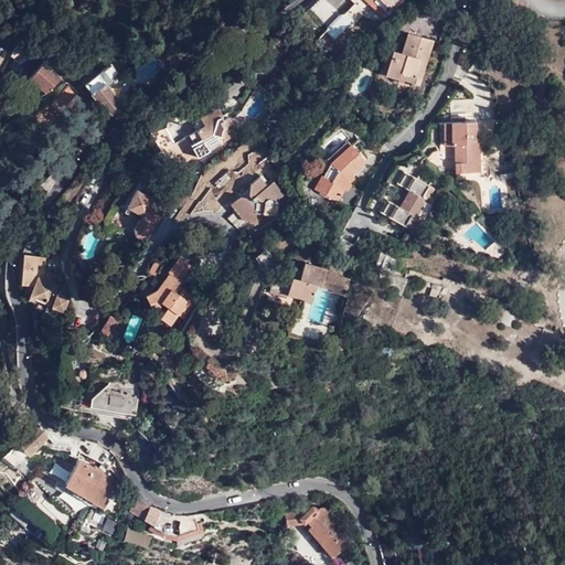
[(267,0),(267,1),(276,11),(288,0),(267,0)]
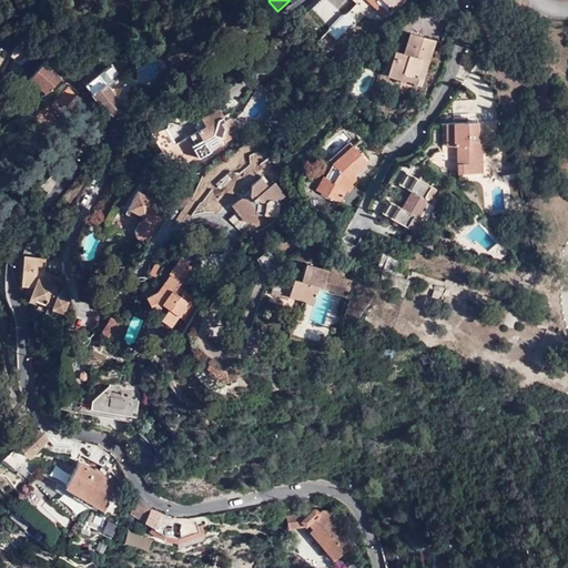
[(369,0),(361,0),(358,2),(350,11),(375,18),(382,11),(388,18),(396,10),(389,3),(392,0),(401,0),(404,2),(405,0),(384,0),(385,0),(377,7),(369,0)]
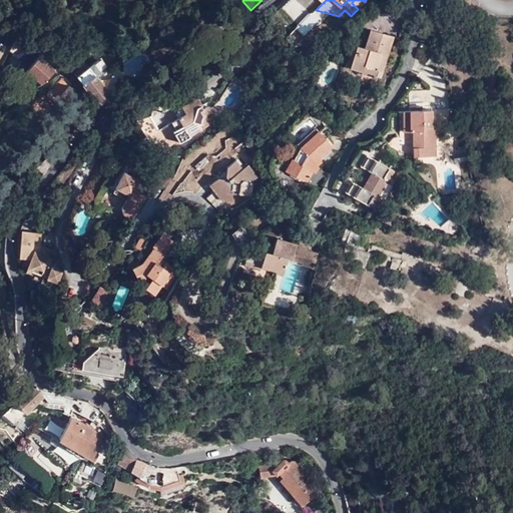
[(354,0),(352,3),(358,9),(365,2),(362,0),(354,0)]
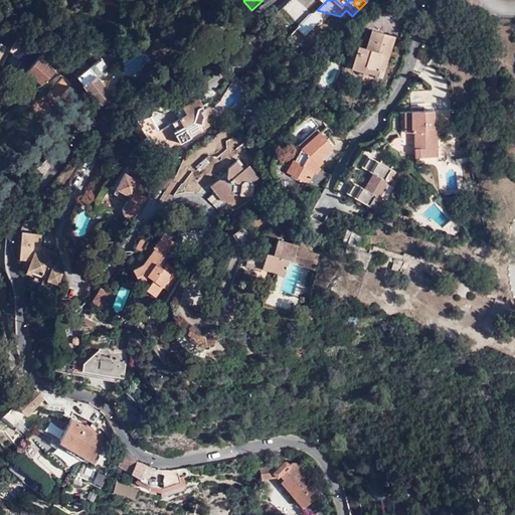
[(195,30),(189,35),(194,41),(200,35),(195,30)]
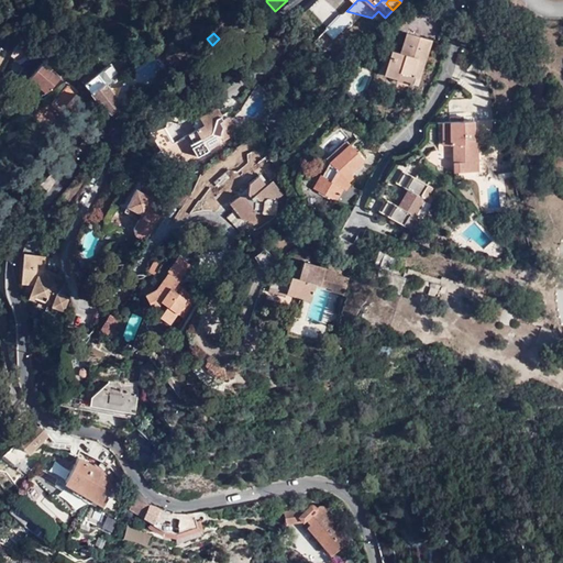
[(400,74),(419,79),(431,41),(407,34),(400,54),(393,52),(385,76),(398,80),(400,74)]
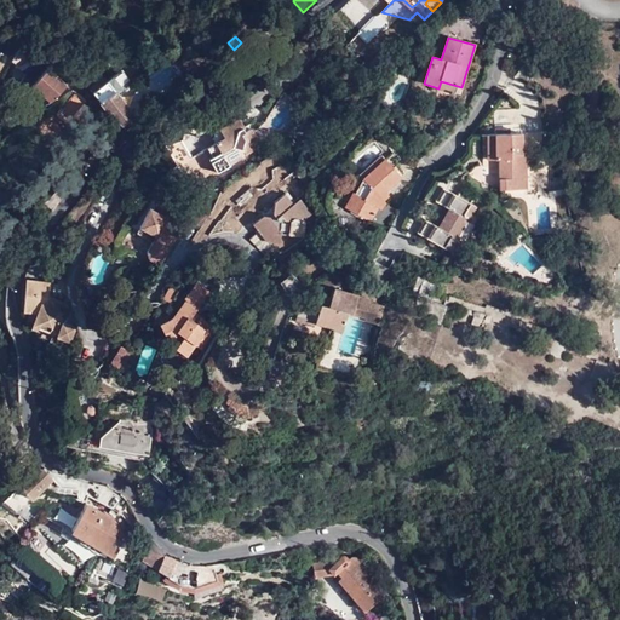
[(57,96),(67,85),(46,67),(21,47),(13,59),(29,72),(22,80),(49,103),(57,96)]
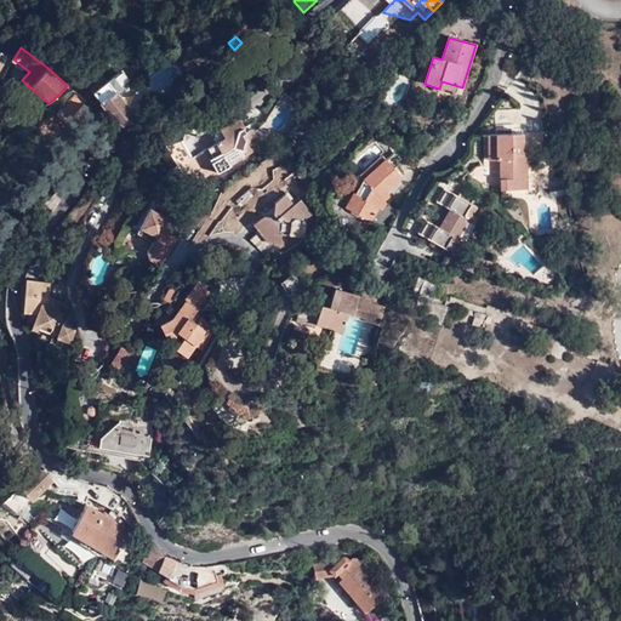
[(89,81),(95,89),(107,80),(101,72),(89,81)]
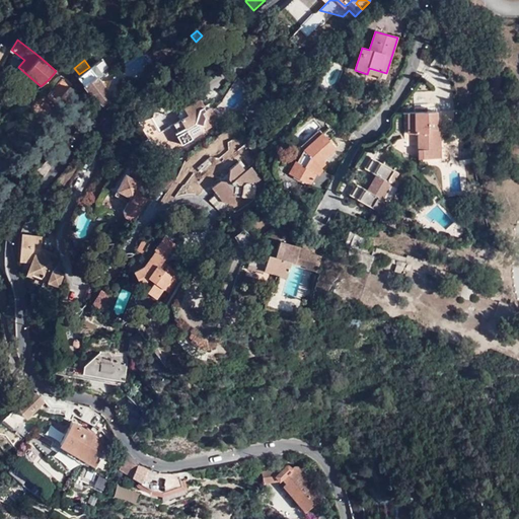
[(89,95),(97,105),(99,104),(103,103),(113,96),(98,77),(102,73),(94,63),(89,67),(79,74),(77,76),(91,93),(89,95)]
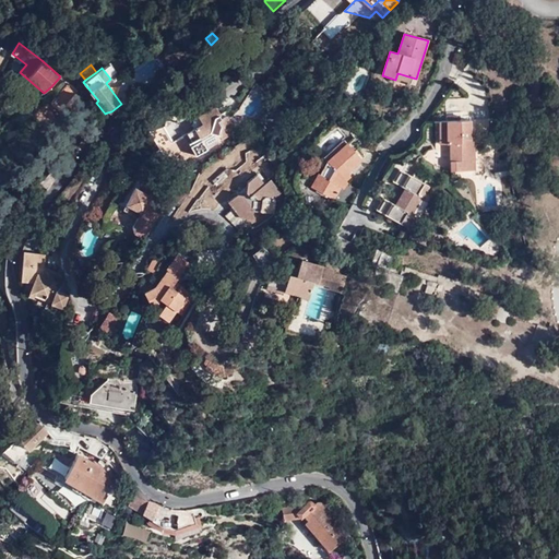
[(414,86),(416,79),(397,73),(395,80),(407,83),(406,85),(409,86),(411,85),(414,86)]
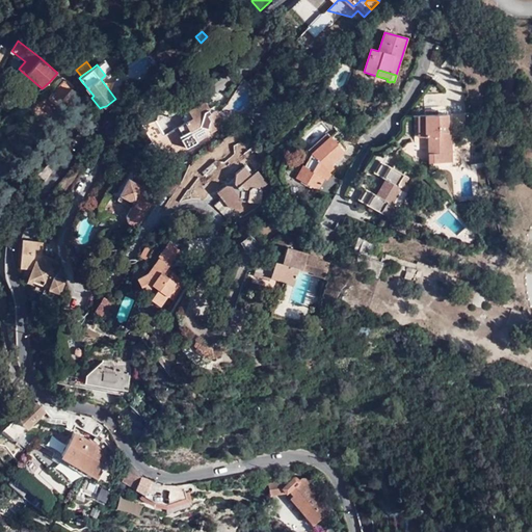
[(61,97),(56,103),(63,108),(69,102),(73,106),(71,108),(79,114),(89,102),(73,89),(64,100),(61,97)]
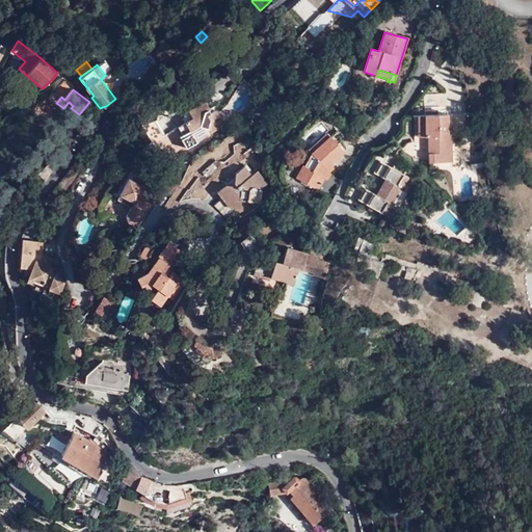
[(190,128),(200,123),(201,121),(208,123),(207,125),(210,131),(225,122),(219,111),(217,112),(215,108),(208,112),(206,108),(208,107),(204,99),(187,107),(192,115),(177,124),(183,135),(188,132),(188,130),(190,128)]
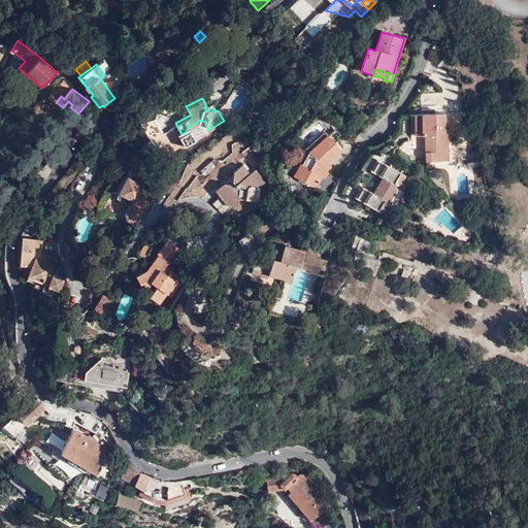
[(245,116),(262,102),(259,98),(242,112),(245,116)]
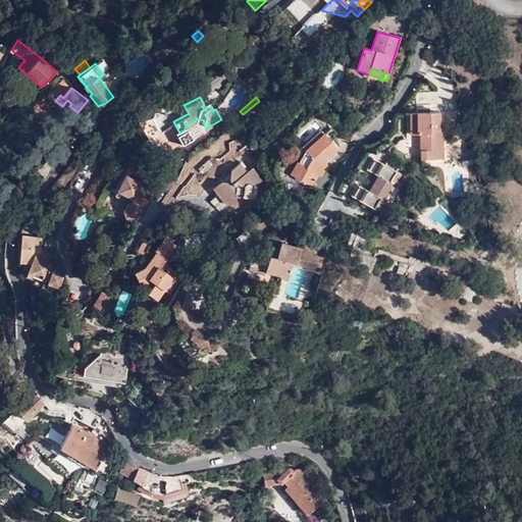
[(416,112),(417,134),(419,134),(420,159),(444,158),(441,128),(438,128),(437,111),(428,112),(428,107),(416,108),(416,112)]
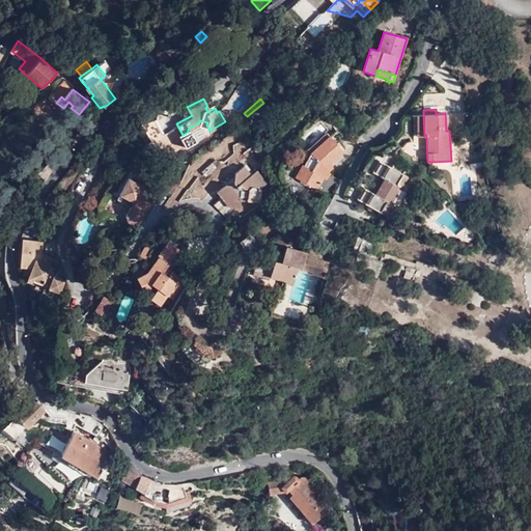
[(413,115),(414,136),(424,136),(423,114),(413,115)]
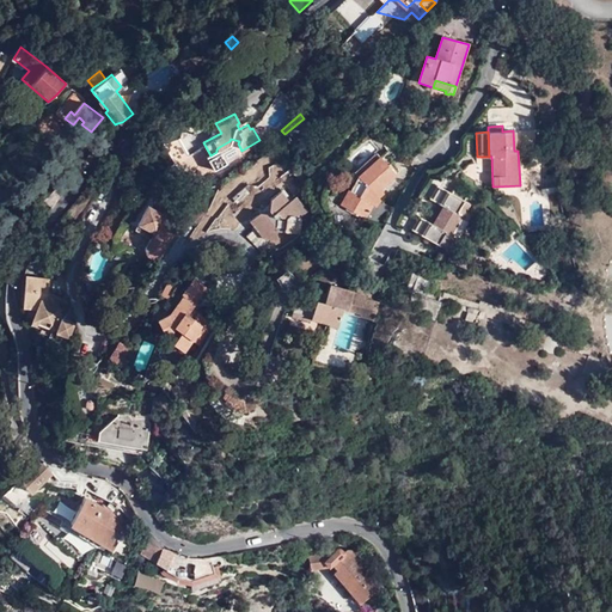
[(374,191),(379,187),(396,172),(379,154),(357,172),(359,173),(349,188),(346,185),(337,201),(379,227),(391,207),(380,201),(378,197),(374,191)]
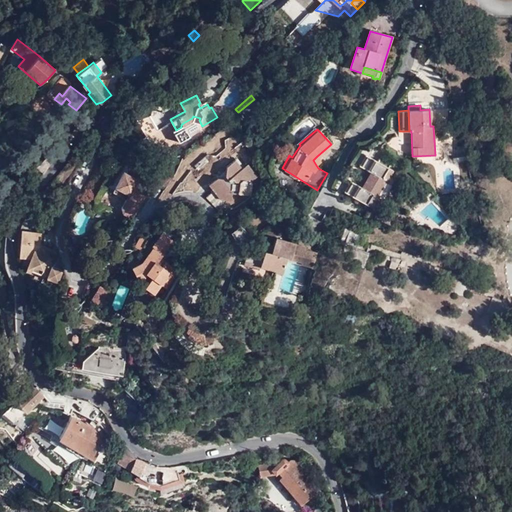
[(135,148),(141,153),(144,150),(146,152),(148,150),(141,142),(135,148)]
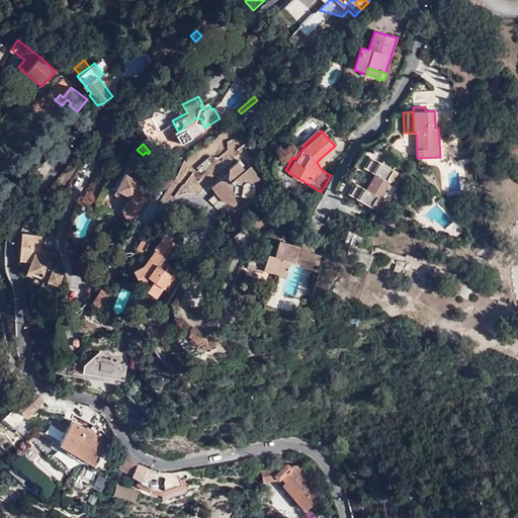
[(146,152),(143,155),(154,164),(157,161),(148,154),(146,152)]
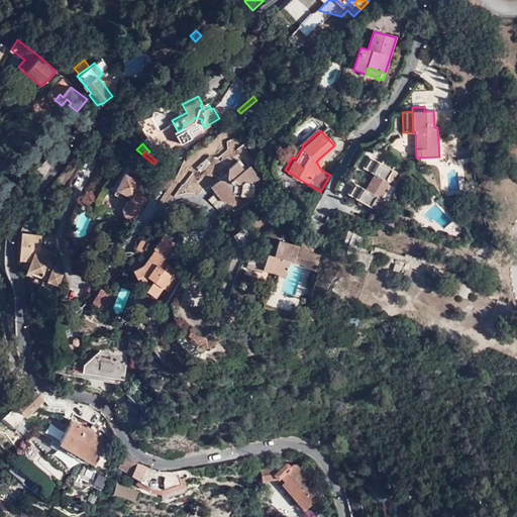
[(365,167),(371,154),(367,152),(360,165),(365,167)]
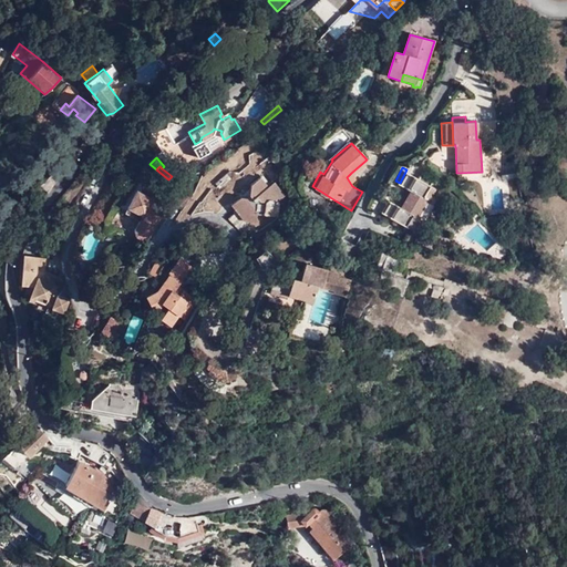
[(188,181),(198,189),(207,169),(188,181)]
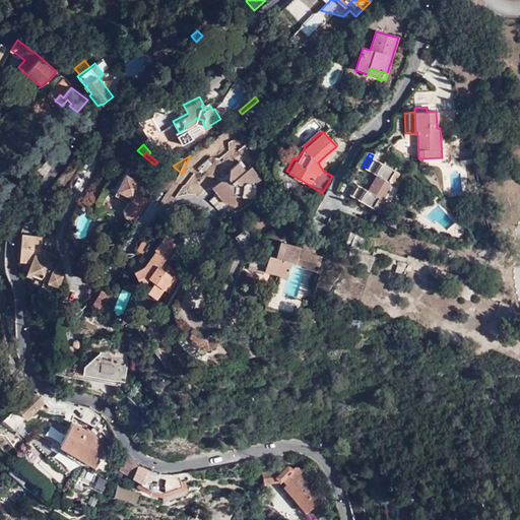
[(398,170),(373,155),(367,168),(374,172),(365,187),(358,183),(351,195),(377,208),(382,198),(398,170)]
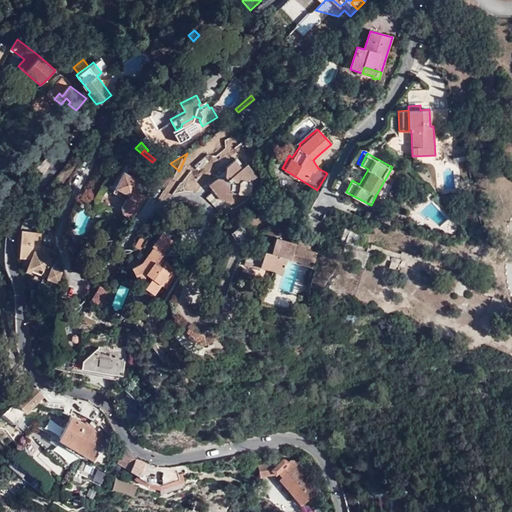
[(221,175),(211,183),(223,198),(234,199),(235,190),(232,190),(233,184),(237,180),(242,180),(241,191),(249,192),(251,183),(260,175),(251,162),(245,166),(238,157),(228,165),(227,173),(229,176),(227,177),(225,176),(221,175)]
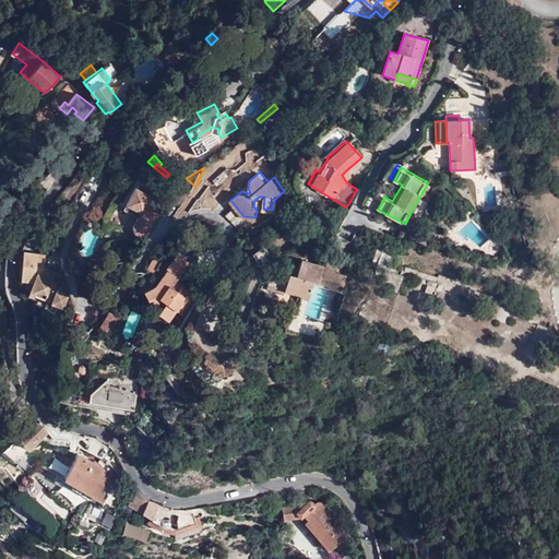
[(141,216),(149,221),(157,205),(155,204),(158,199),(153,197),(157,190),(140,180),(128,204),(143,213),(141,216)]
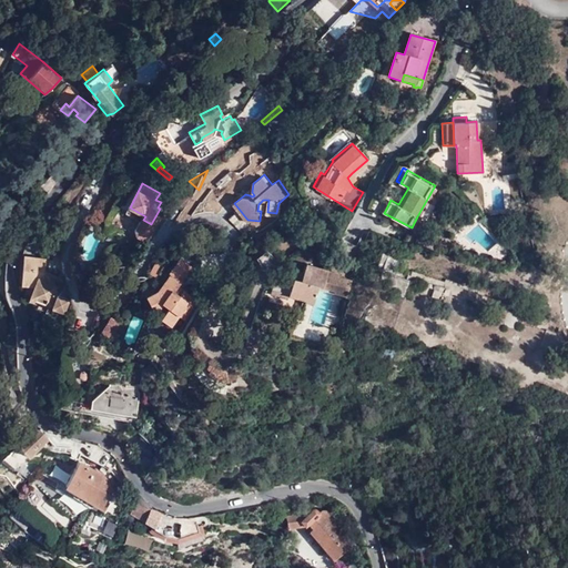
[(384,213),(391,200),(386,198),(379,210),(384,213)]
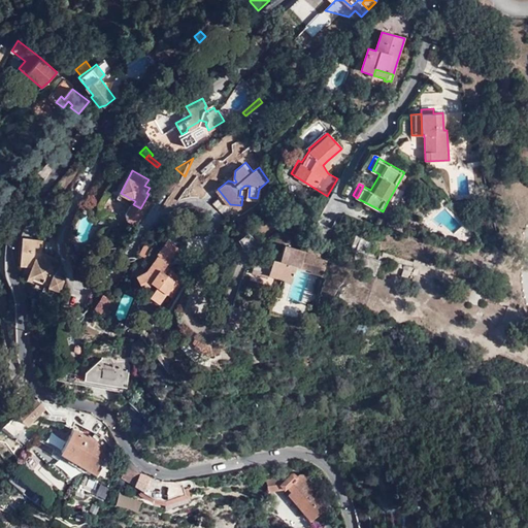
[(139,210),(140,208),(133,204),(135,201),(121,193),(118,198),(139,210)]
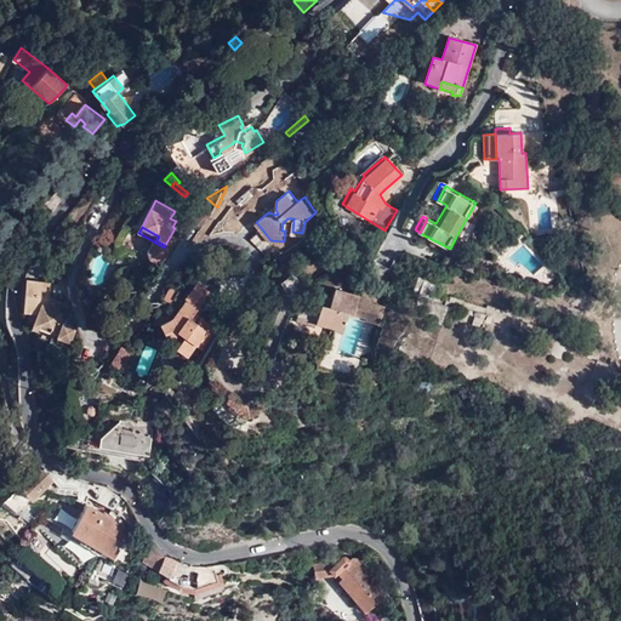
[(465,241),(456,237),(450,249),(459,254),(465,241)]
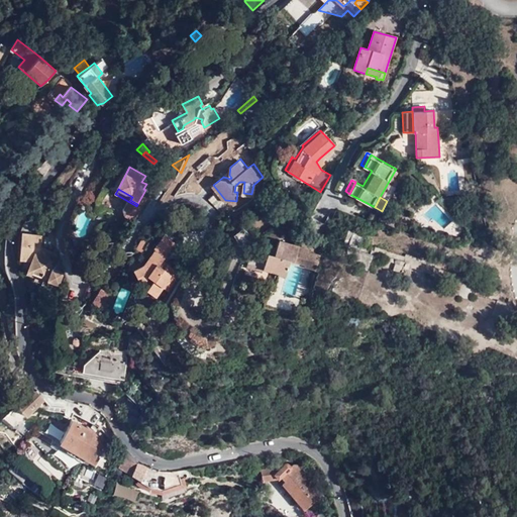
[(307,229),(322,236),(328,224),(314,217),(310,226),(307,229)]
